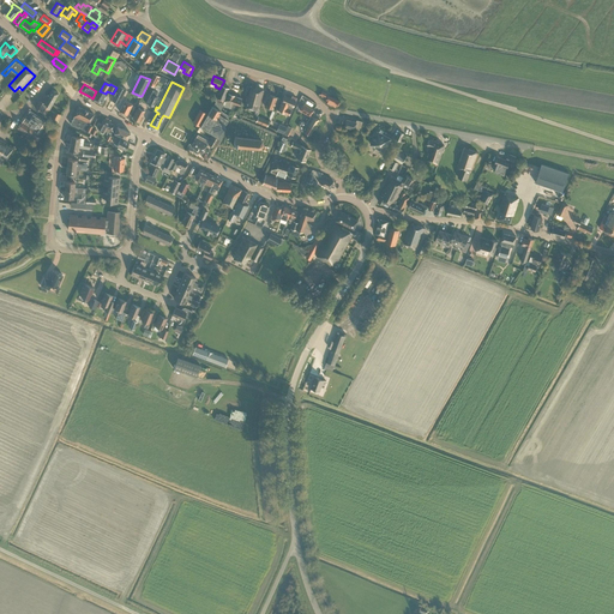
[(112,100),(119,103),(126,89),(119,85),(112,100)]
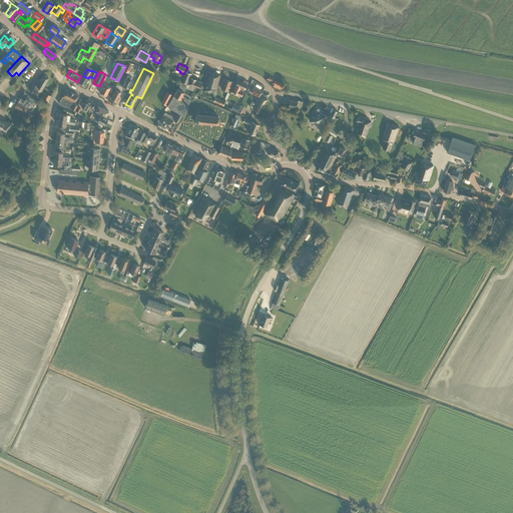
[(184,74),(181,80),(180,84),(181,84),(178,89),(177,88),(167,106),(180,113),(183,115),(188,106),(187,105),(190,100),(189,99),(191,96),(183,92),(191,74),(185,71),(184,74)]
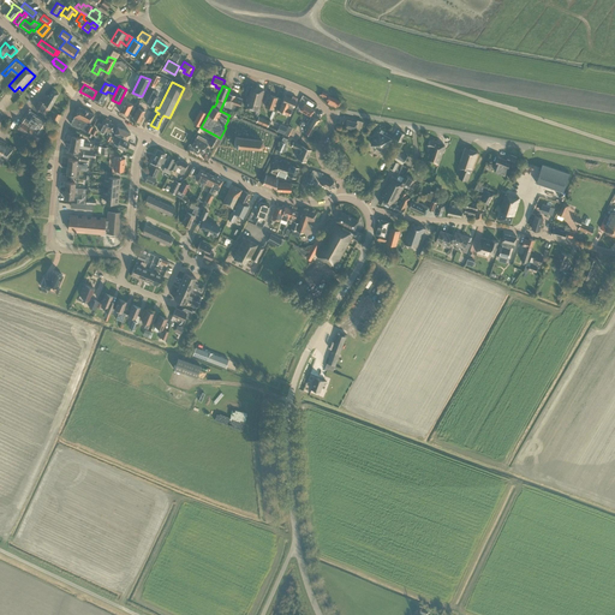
[(244,94),(248,95),(244,106),(246,106),(246,108),(256,111),(255,113),(258,114),(260,111),(258,109),(264,91),(246,85),(244,94)]
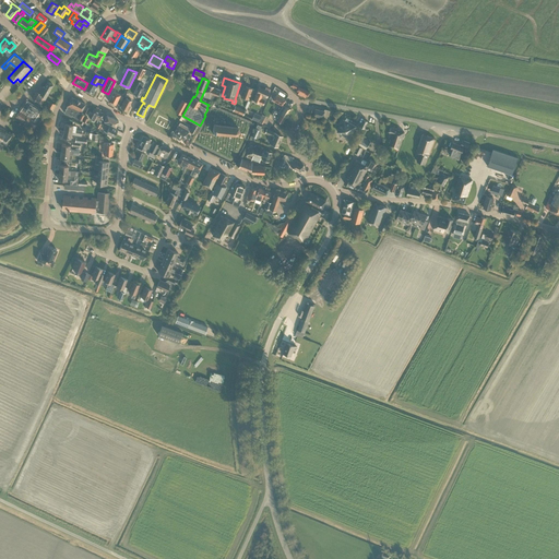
[(47,82),(44,87),(44,86),(39,93),(36,91),(32,98),(40,104),(43,98),(45,99),(54,85),(47,82)]
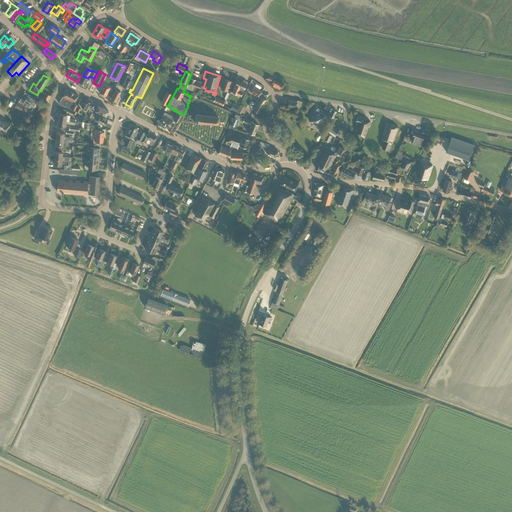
[(128,89),(131,81),(130,80),(132,77),(128,75),(122,87),(124,88),(124,87),(128,89)]
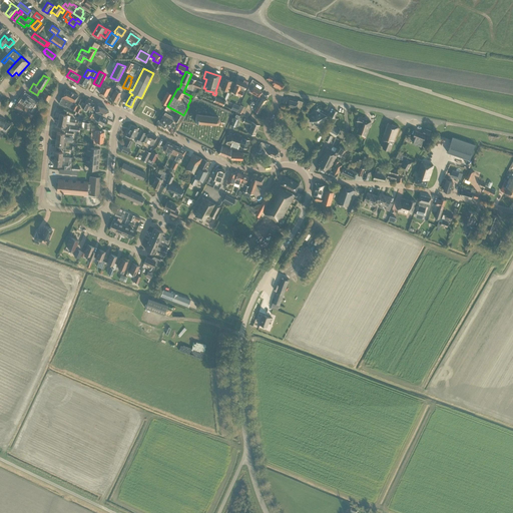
[(89,79),(88,78),(83,76),(79,83),(86,87),(89,79)]
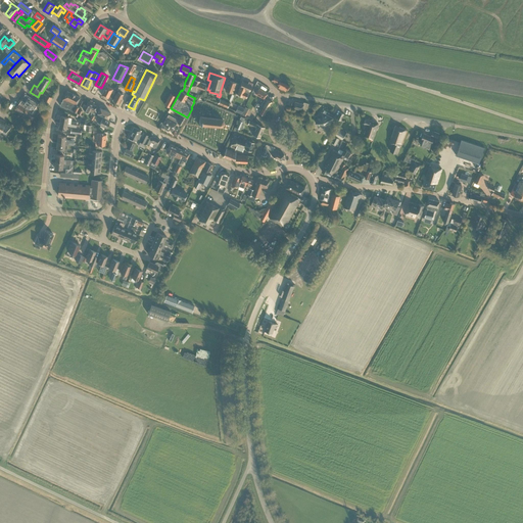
[(194,80),(194,82),(191,90),(199,93),(200,89),(203,90),(206,84),(194,80)]
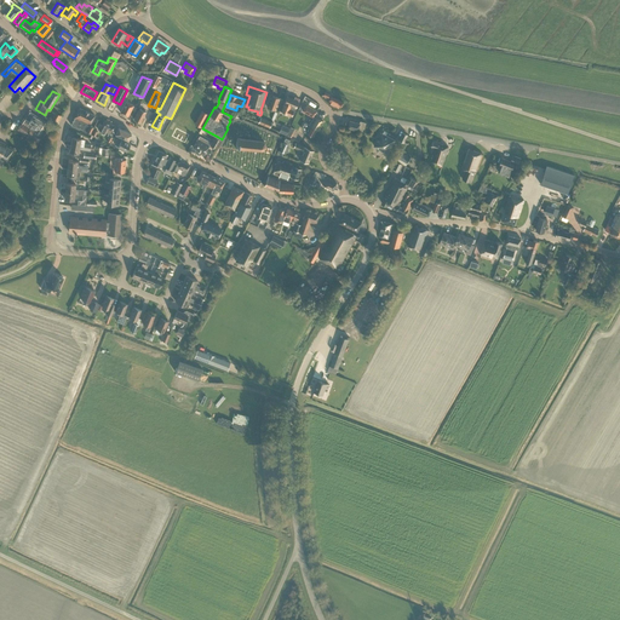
[(280,98),(276,97),(273,96),(271,99),(270,98),(268,105),(269,105),(268,109),(276,112),(280,98)]
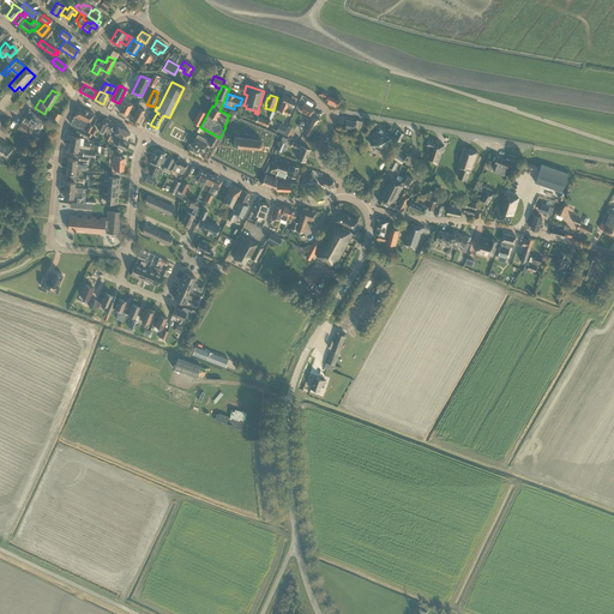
[(293,96),(292,96),(292,98),(284,95),(278,110),(284,113),(289,115),(293,107),(296,98),(293,96)]
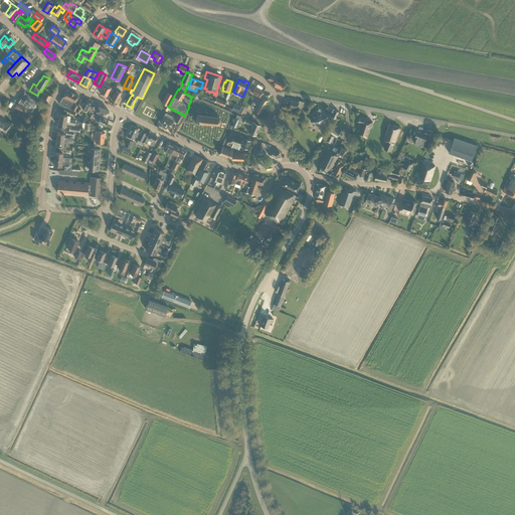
[(275,79),(275,80),(273,83),(275,84),(275,87),(281,90),(282,88),(284,89),(286,84),(275,79)]
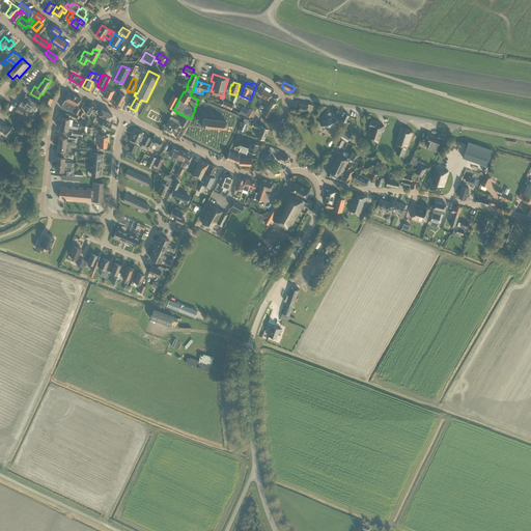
[(103,96),(110,100),(114,90),(108,87),(103,96)]
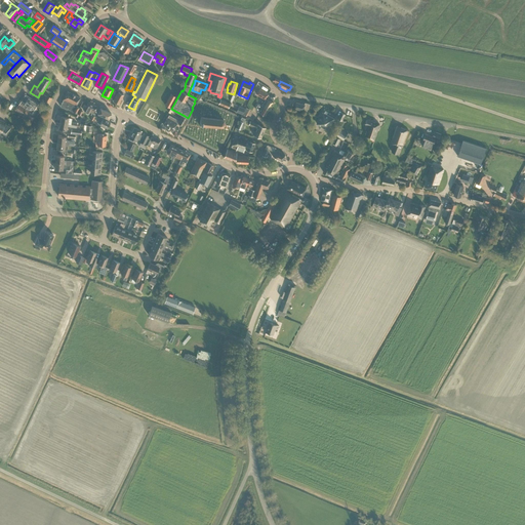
[(255,94),(265,99),(268,94),(259,89),(255,94)]
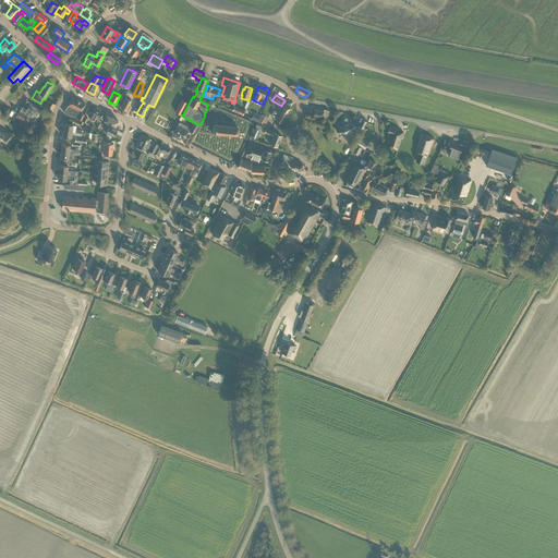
[(72,116),(83,121),(85,116),(81,112),(85,104),(72,97),(64,112),(71,117),(72,116)]
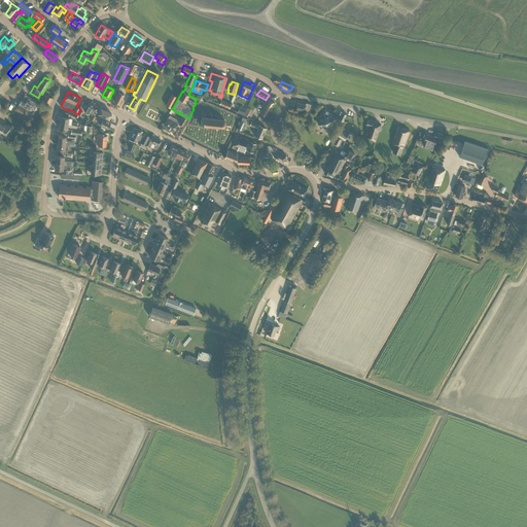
[(114,102),(119,105),(125,95),(118,93),(114,102)]
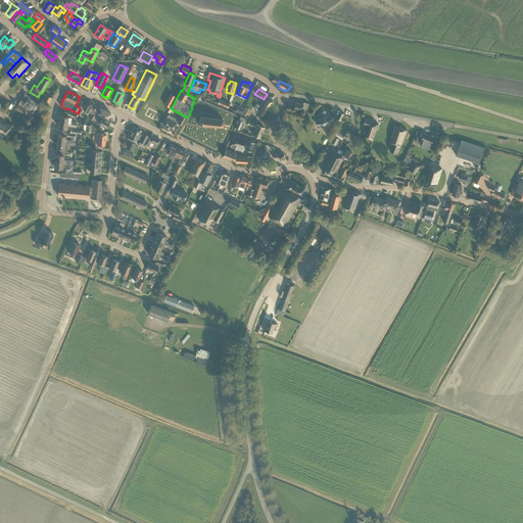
[(33,112),(39,102),(26,94),(15,109),(21,113),(25,108),(28,110),(29,110),(33,112)]
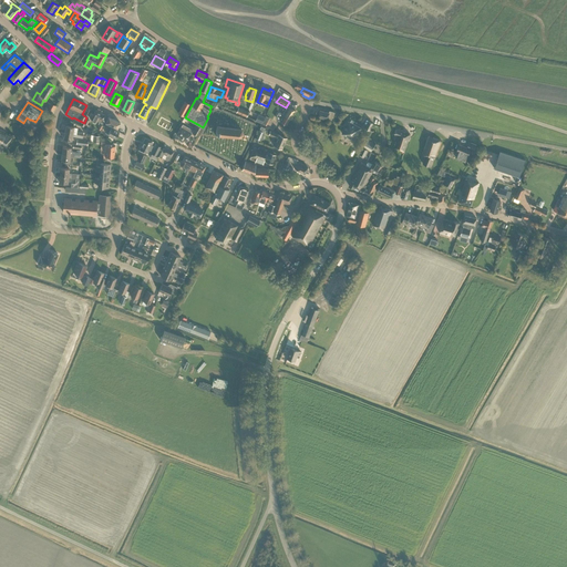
[(185,102),(184,105),(178,114),(184,116),(189,105),(187,103),(185,102)]
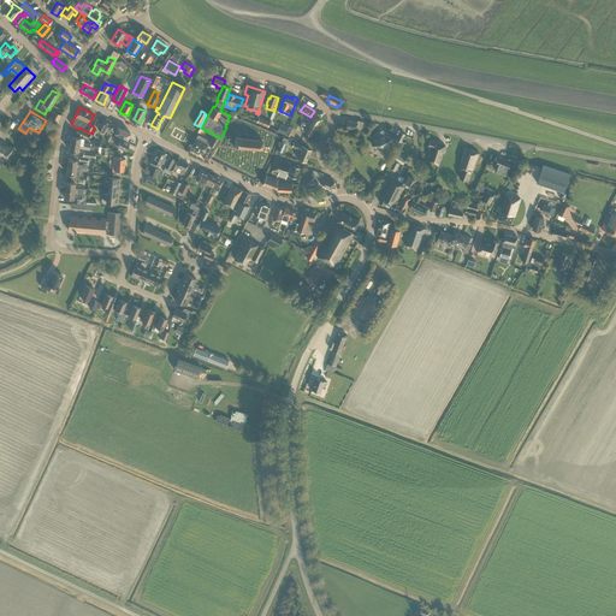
[(312,116),(307,124),(303,122),(302,123),(300,128),(300,129),(303,130),(302,131),(311,136),(314,129),(317,130),(321,122),(314,117),(314,118),(312,116)]
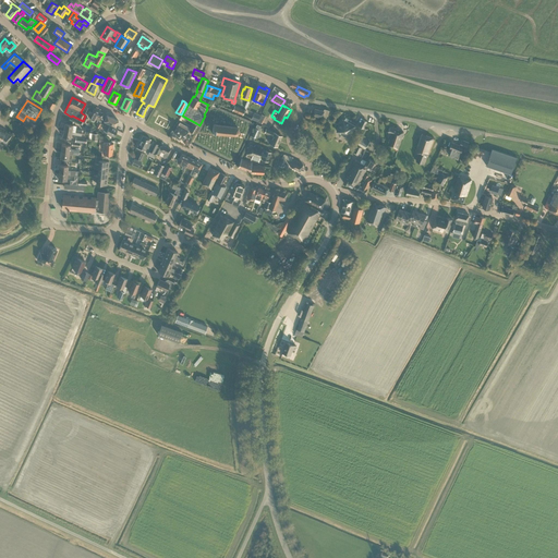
[(243,116),(245,110),(234,106),(232,111),(243,116)]
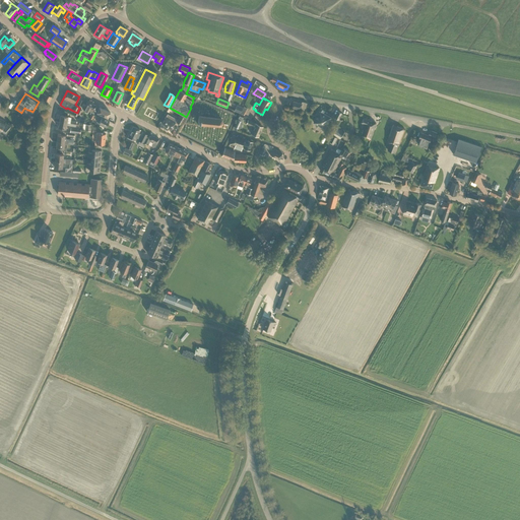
[(94,115),(93,115),(98,108),(95,107),(96,106),(87,101),(85,105),(83,104),(81,108),(84,109),(83,110),(88,112),(89,111),(91,112),(90,114),(91,114),(89,118),(92,119),(94,115)]
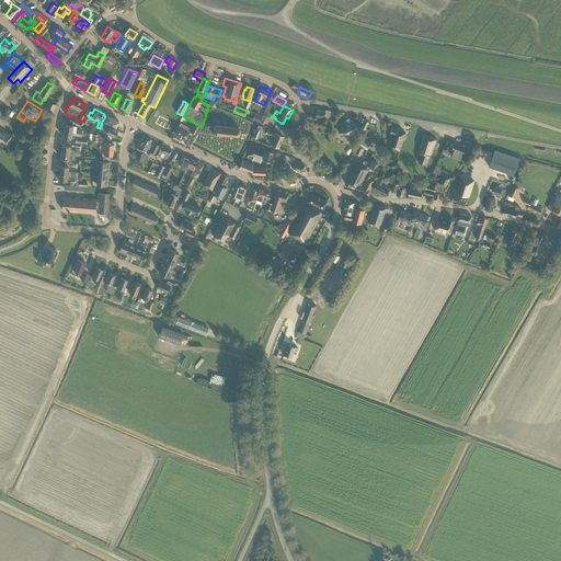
[(330,116),(331,112),(327,110),(325,112),(324,112),(317,110),(317,111),(313,110),(312,114),(316,114),(315,116),(328,119),(329,116),(330,116)]
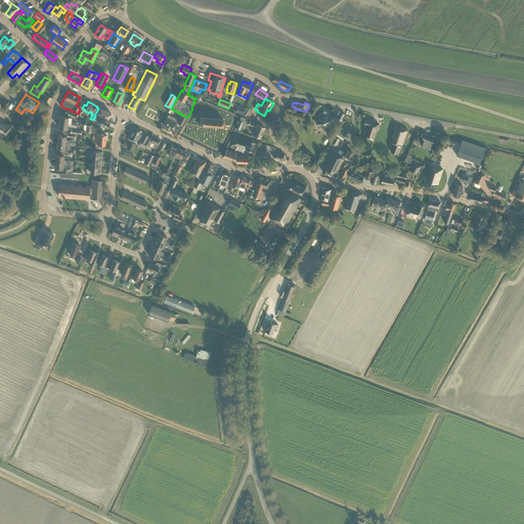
[(108,119),(111,114),(100,107),(96,117),(99,118),(99,117),(101,118),(100,120),(99,119),(97,123),(107,128),(111,122),(107,120),(108,119)]
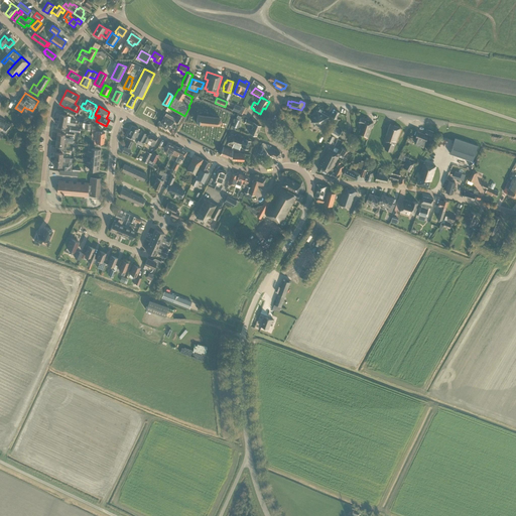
[(147,106),(143,113),(154,119),(157,112),(147,106)]
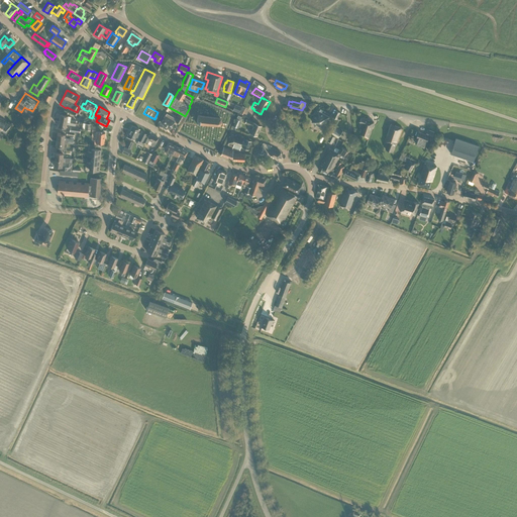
[(323,127),(329,117),(318,111),(312,122),(323,127)]
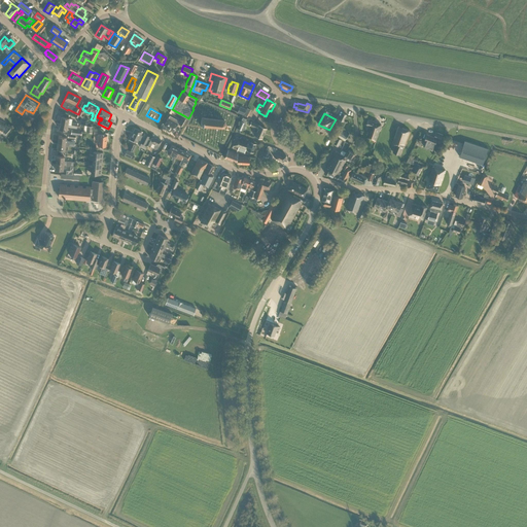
[(26,120),(31,124),(34,118),(30,115),(26,120)]
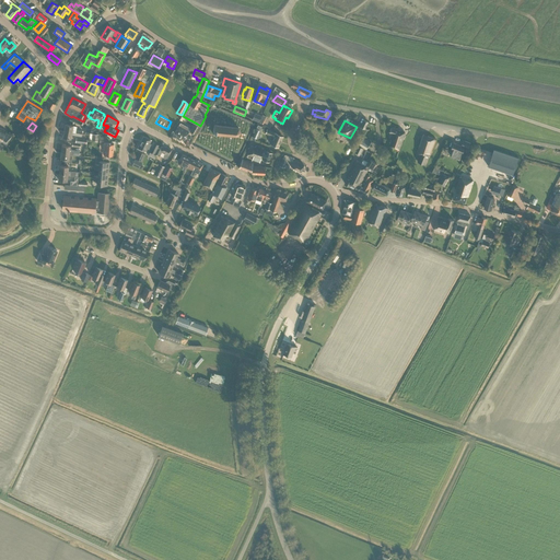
[(174,133),(185,139),(190,129),(181,123),(174,133)]
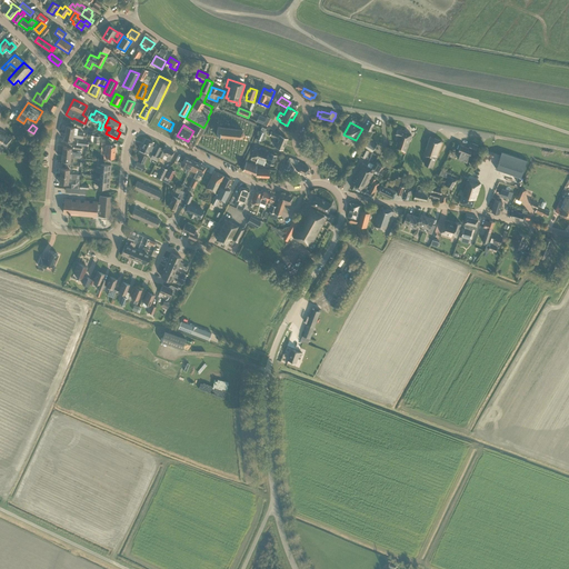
[(67,126),(65,132),(73,133),(83,136),(83,133),(78,132),(78,128),(67,126)]
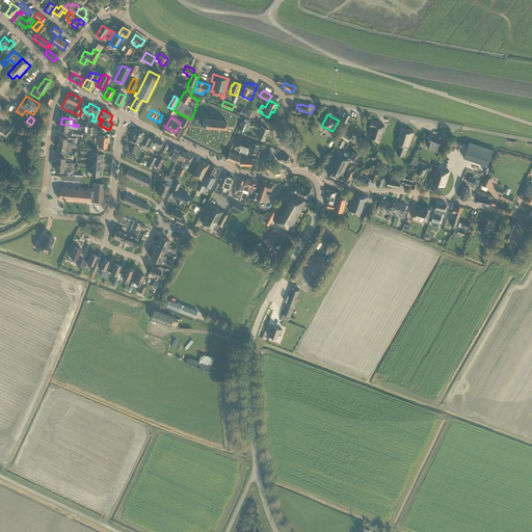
[(181,125),(185,127),(189,121),(185,117),(181,125)]
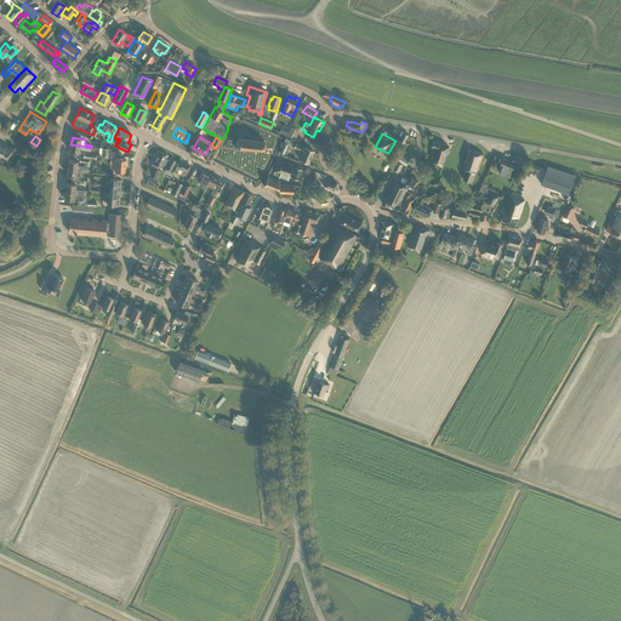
[(238,138),(237,142),(237,146),(237,149),(262,151),(263,151),(265,149),(266,149),(266,148),(266,147),(266,146),(266,144),(266,143),(265,143),(265,142),(263,142),(262,142),(238,138)]
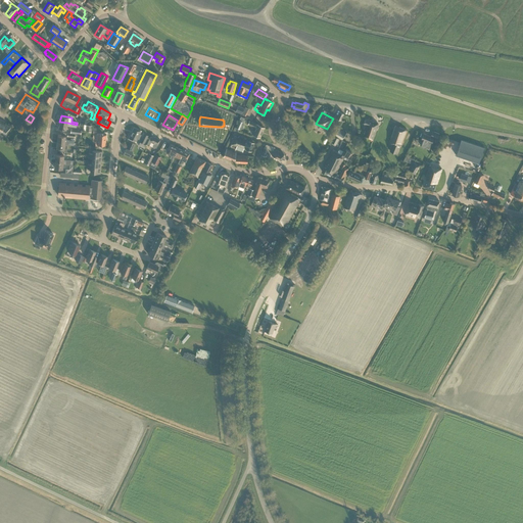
[(242,122),(243,122),(244,119),(241,116),(236,128),(239,130),(240,129),(243,129),(244,123),(242,123),(242,122)]
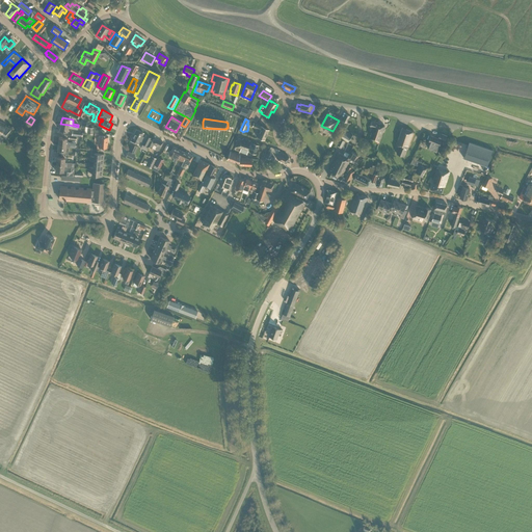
[(5,138),(10,129),(5,126),(6,125),(0,121),(0,139),(2,137),(5,138)]
